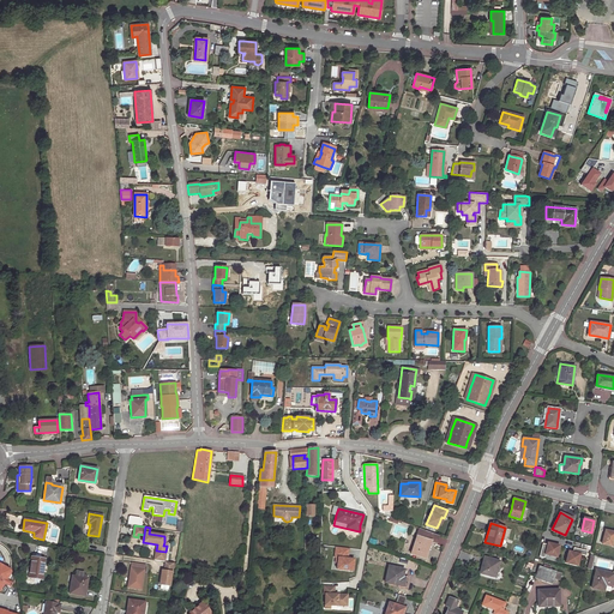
[(438,535),(419,529),(410,554),(423,558),(427,548),(428,548),(429,543),(434,546),(438,535)]
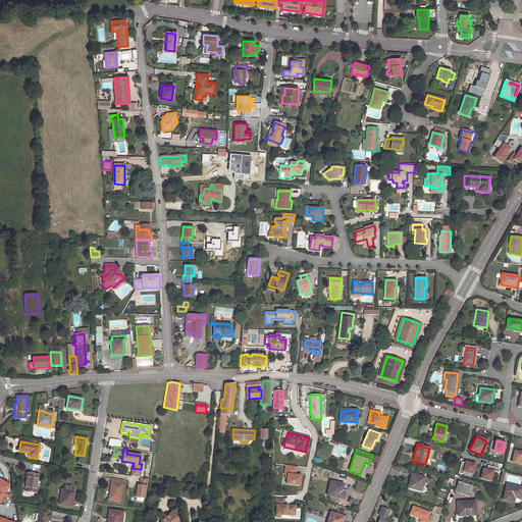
[(519,464),(521,453),(515,451),(512,462),(519,464)]
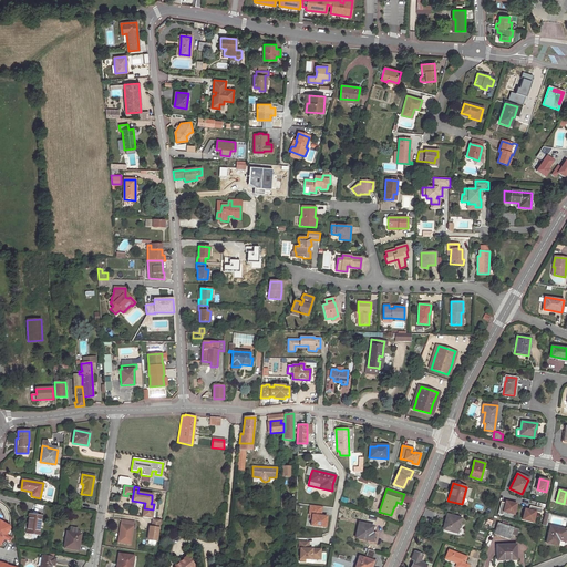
[(514,515),(516,504),(506,502),(505,503),(502,502),(498,515),(503,516),(504,513),(514,515)]
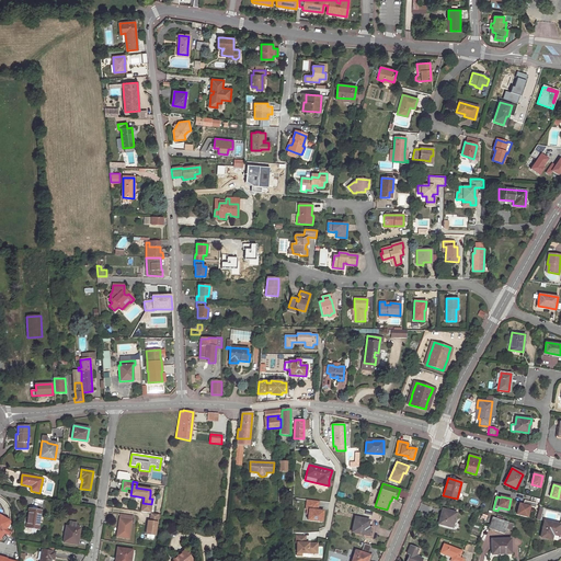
[(318,501),(306,500),(305,508),(307,510),(306,514),(308,514),(307,519),(321,522),(322,511),(317,511),(313,510),(316,508),(317,508),(318,501)]
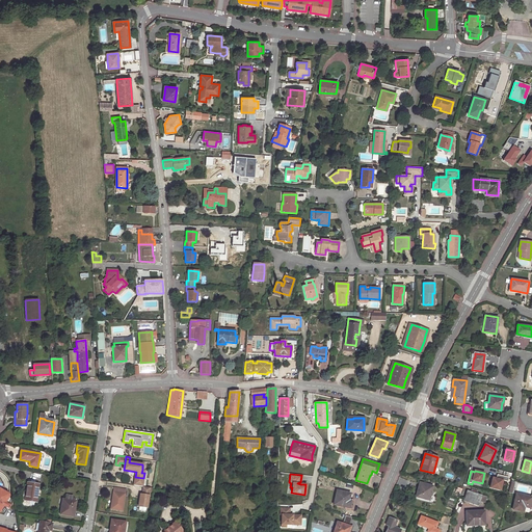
[(497,479),(494,478),(490,488),(501,490),(503,480),(508,481),(509,477),(498,475),(497,479)]
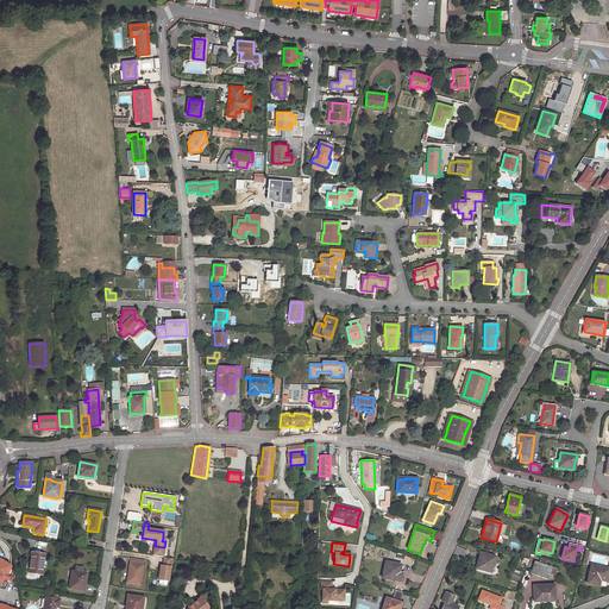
[(164,547),(155,546),(154,554),(163,557),(164,547)]
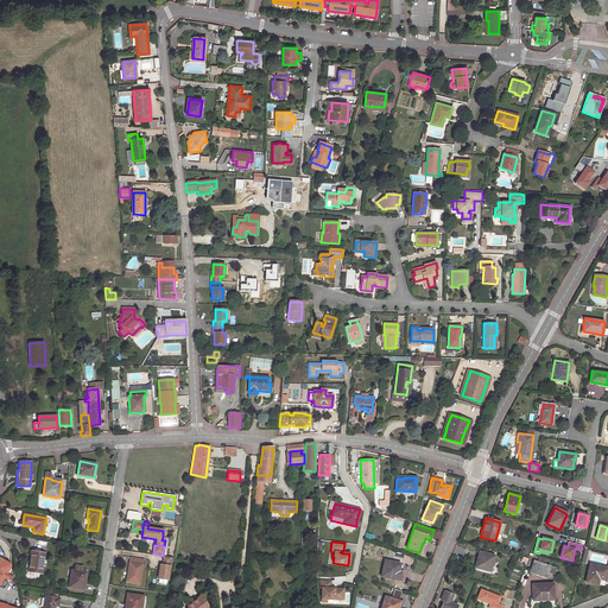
[(42,574),(44,553),(31,551),(29,571),(42,574)]
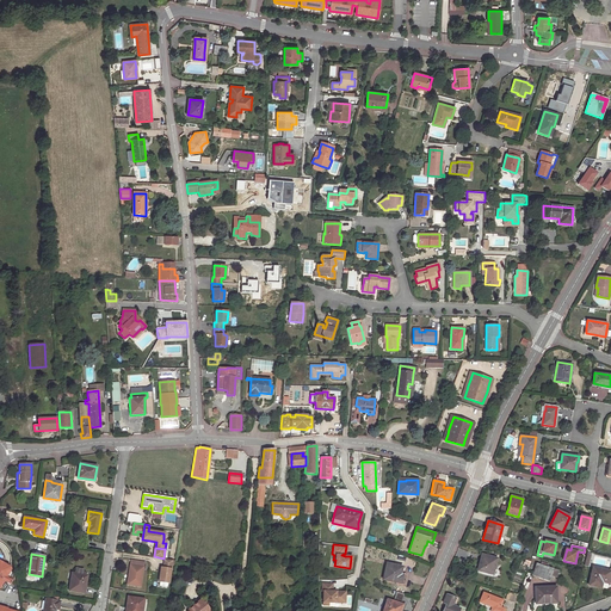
[(498,559),(482,554),(477,571),(481,571),(493,574),(493,576),(499,579),(501,571),(494,569),(498,559)]
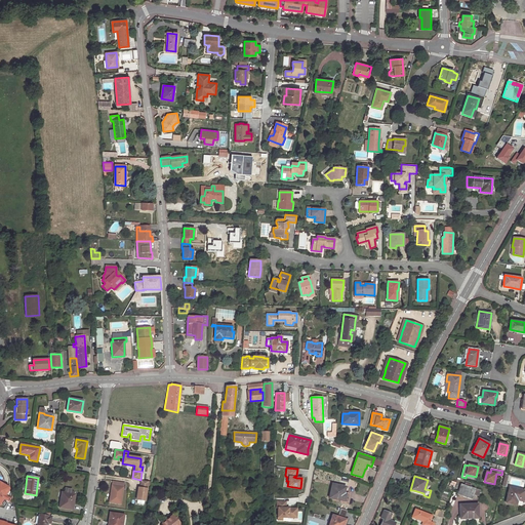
[(0,481),(0,505),(4,499),(8,501),(10,498),(6,495),(9,489),(9,487),(0,481)]
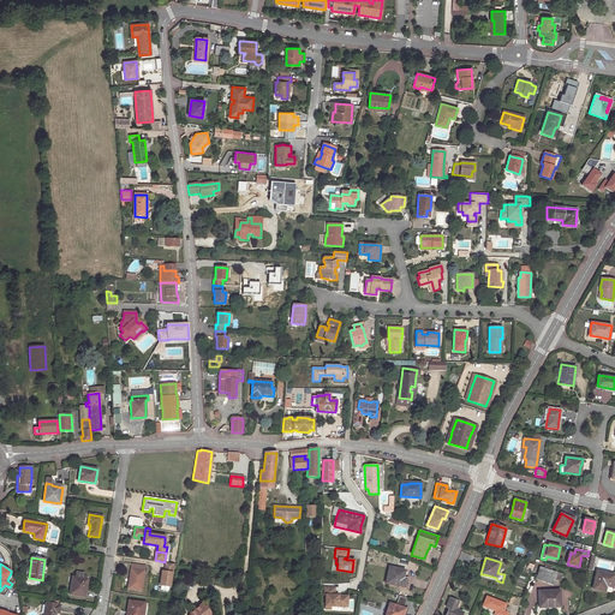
[(142,590),(145,566),(132,563),(129,589),(142,590)]
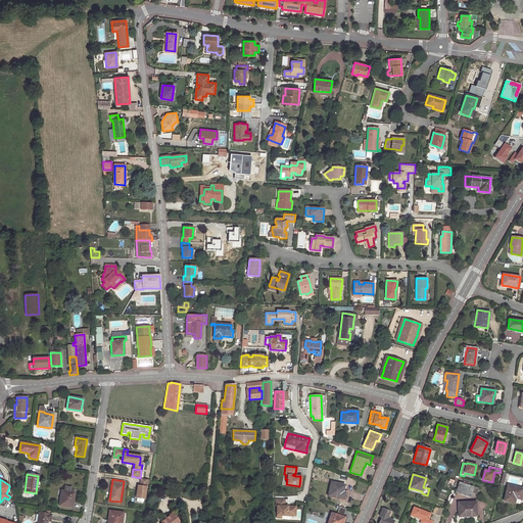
[(471,492),(473,487),(468,485),(469,481),(464,479),(462,484),(459,482),(457,491),(470,496),(471,492)]
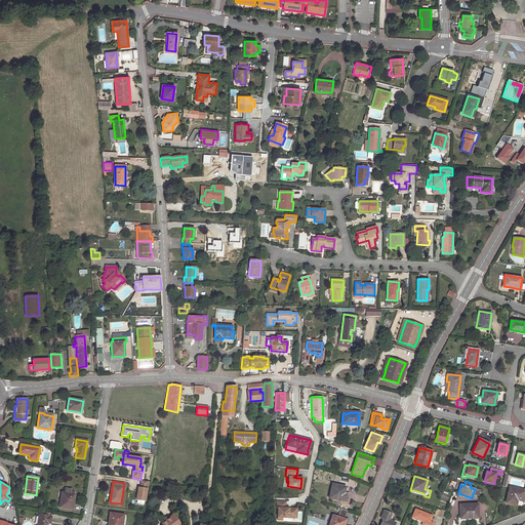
[(346,487),(332,484),(328,498),(345,501),(347,494),(345,493),(346,487)]
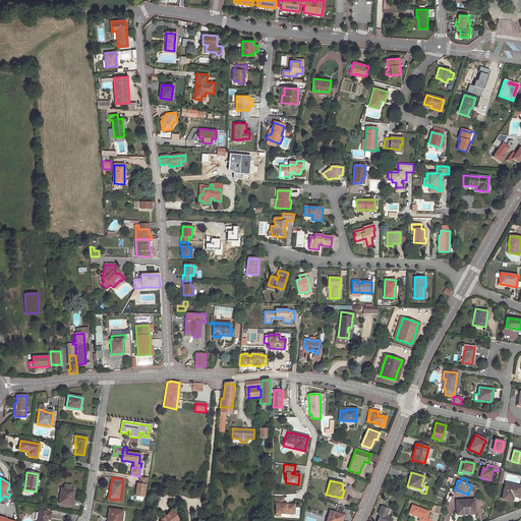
[(139,484),(137,483),(135,496),(136,496),(136,499),(142,500),(142,497),(143,497),(146,485),(139,484)]
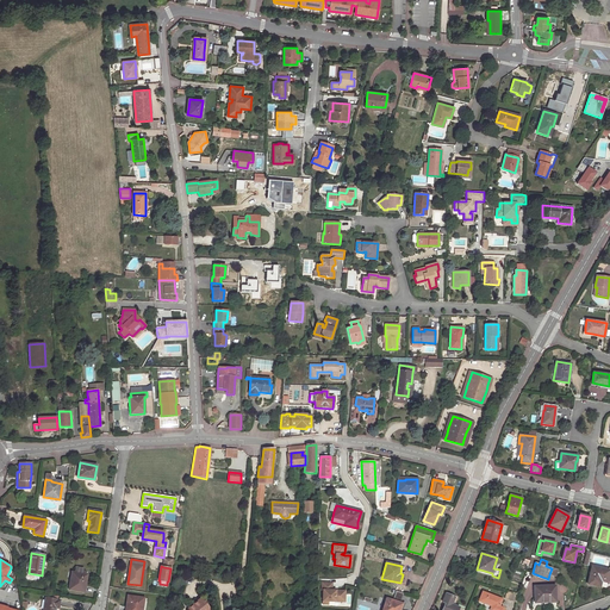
[(609,571),(592,566),(589,584),(599,587),(602,582),(607,583),(609,571)]
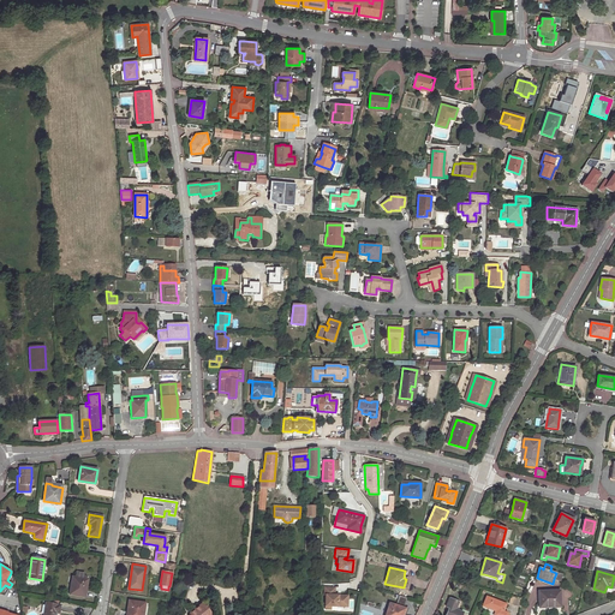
[(88,580),(72,577),(70,595),(84,597),(85,591),(87,591),(88,580)]
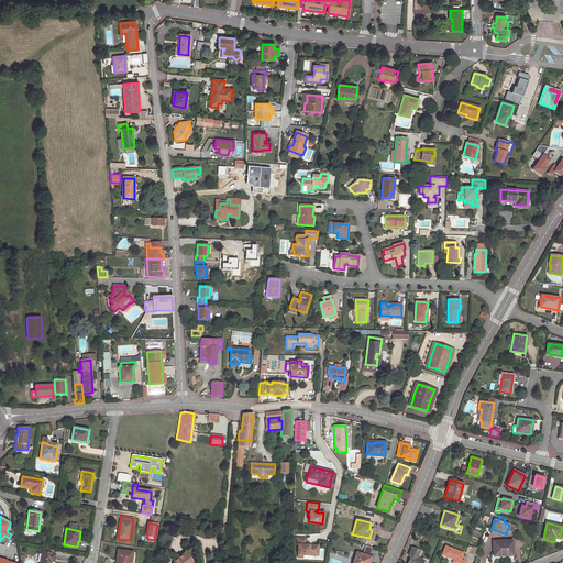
[(306,539),(296,538),(296,545),(297,545),(297,558),(301,558),(302,555),(318,556),(318,545),(309,545),(309,547),(307,547),(307,545),(306,545),(306,539)]
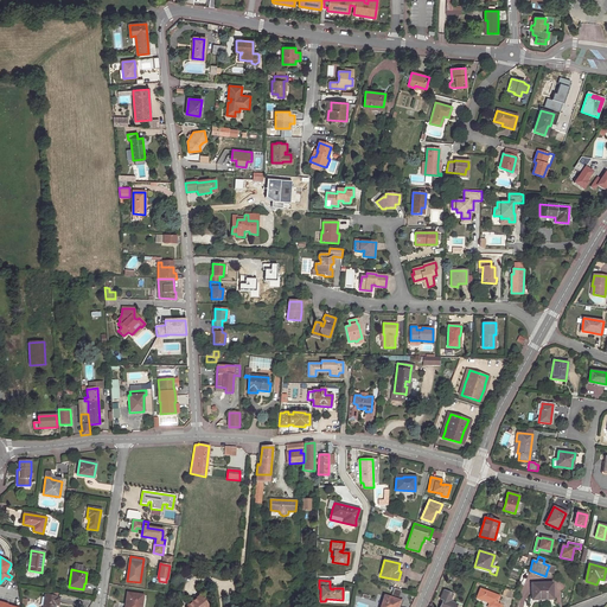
[(553,599),(553,583),(532,583),(532,600),(553,599)]
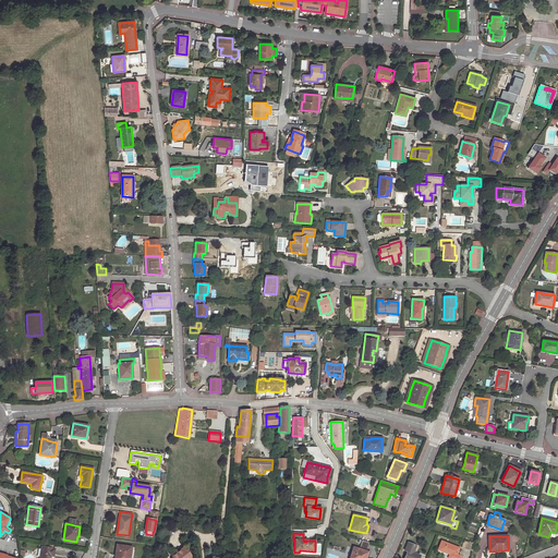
[(473,543),(464,541),(462,547),(471,550),(473,543)]
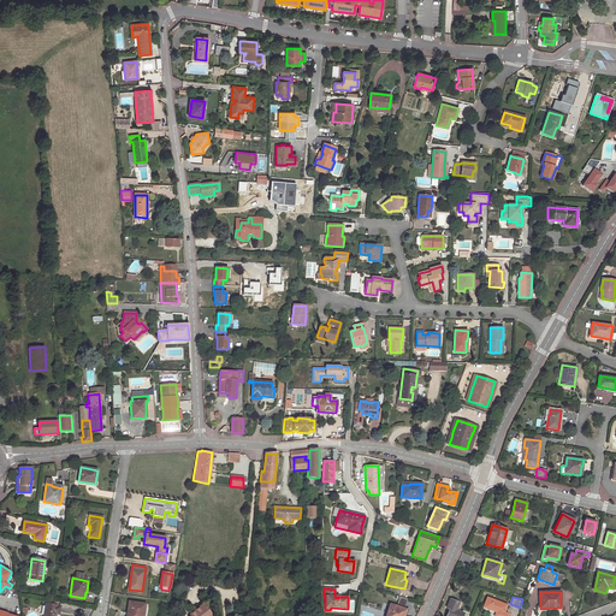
[(507,605),(487,598),(484,608),(496,612),(493,615),(508,615),(508,614),(504,612),(507,605)]
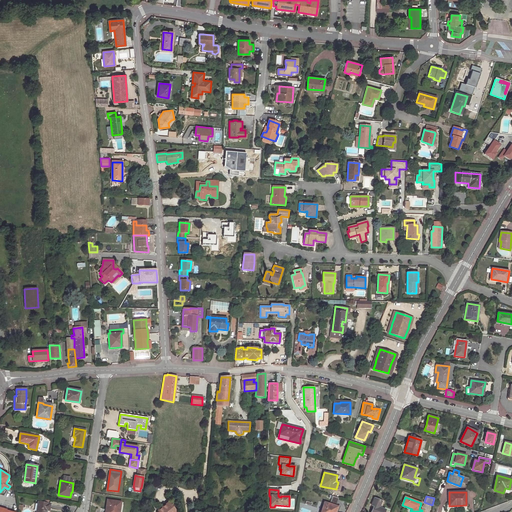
[(381,501),(374,499),(372,505),(374,506),(371,511),(384,511),(385,510),(379,507),(381,501)]
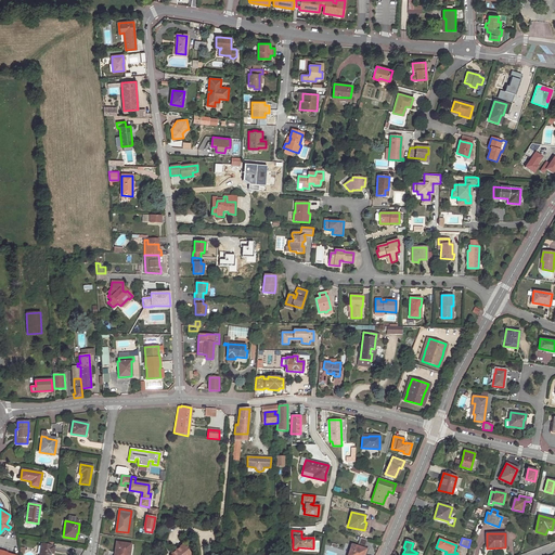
[(116,542),(114,554),(131,554),(133,545),(116,542)]
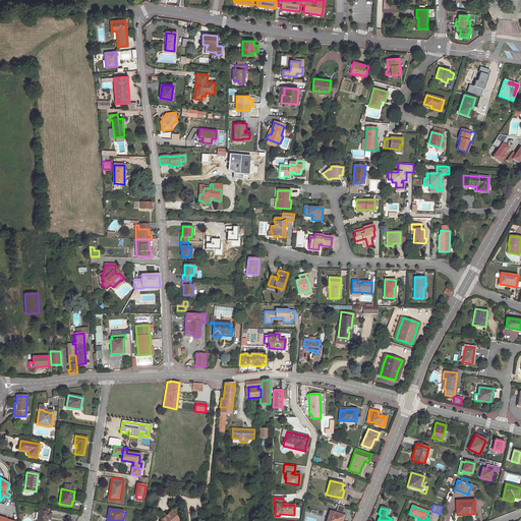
[(51,513),(39,511),(37,520),(47,520),(48,519),(48,517),(51,517),(51,513)]
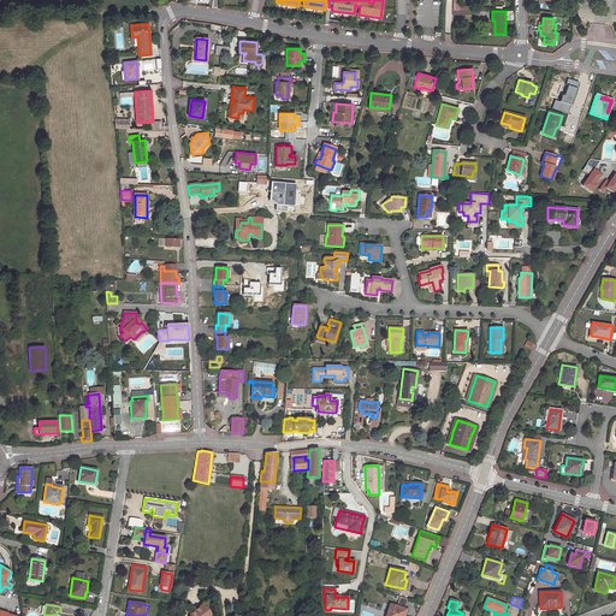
[(212,615),(213,615),(203,604),(195,610),(196,611),(191,615),(189,615),(212,615)]
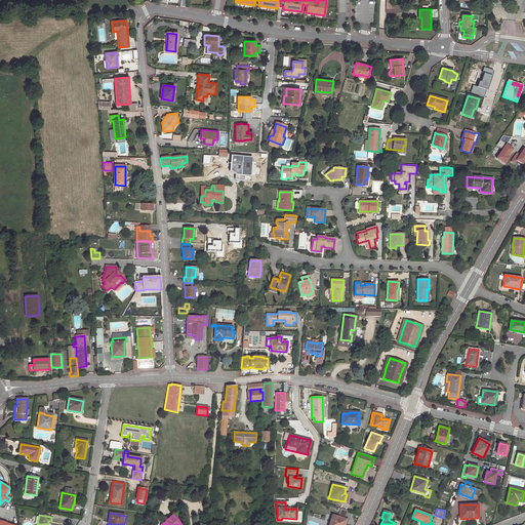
[(344,524),(346,520),(332,516),(331,520),(328,518),(327,520),(331,521),(329,524),(344,524)]
